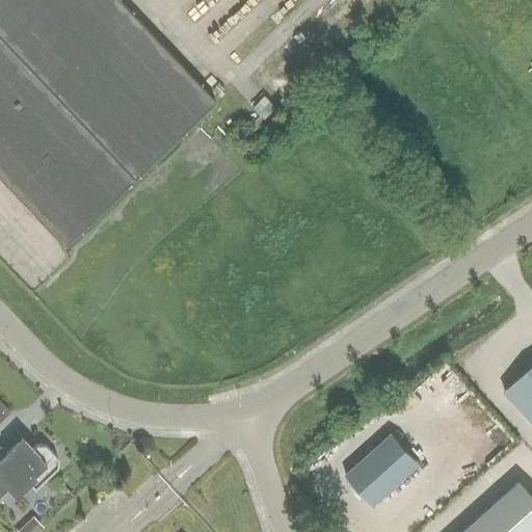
[(0,0),(0,180),(61,245),(214,101),(118,0),(0,0)]
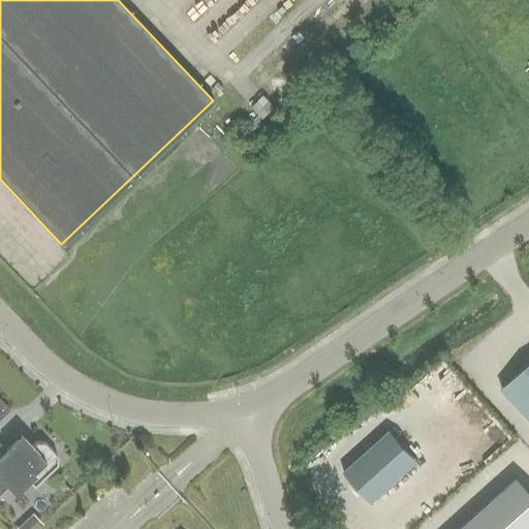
[(528,362),(500,389),(528,419),(528,362)]
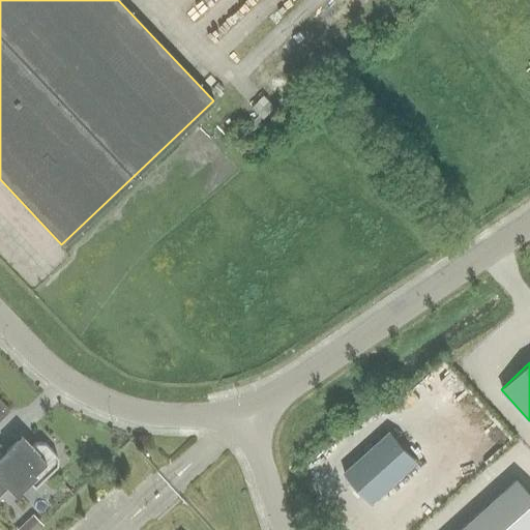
[(0,419),(9,411),(0,401),(0,419)]
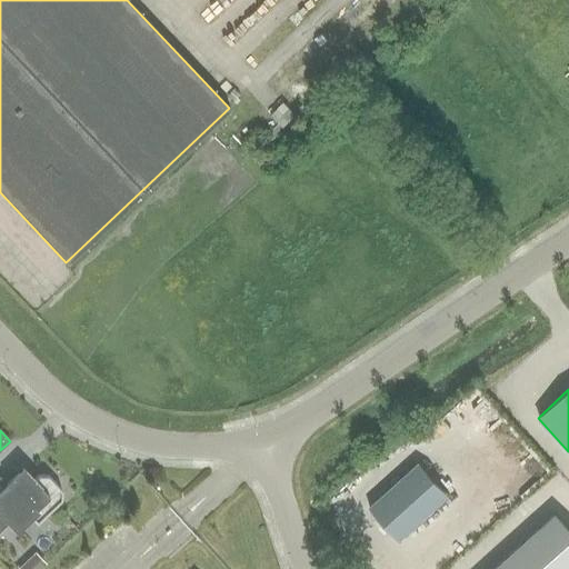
[(367,507),(397,541),(448,496),(417,462),(367,507)]
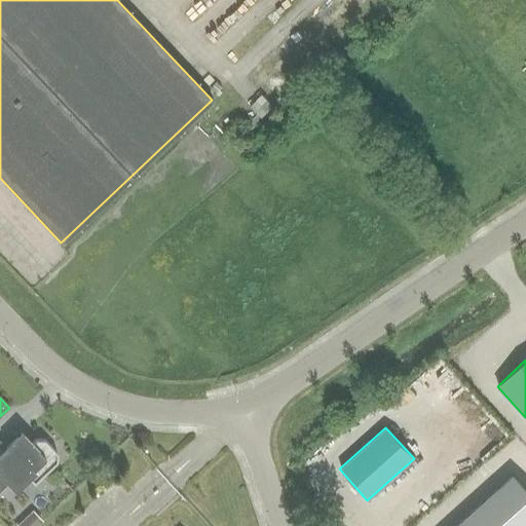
[(57,462),(57,453),(44,440),(35,440),(31,444),(21,434),(6,448),(0,441),(0,490),(9,482),(14,487),(27,477),(33,484),(57,462)]
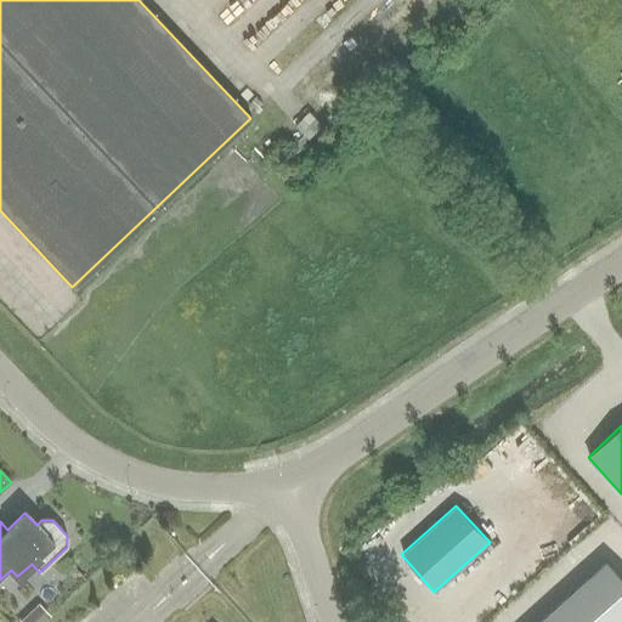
[(621,621),(621,576),(608,561),(539,621),(621,621)]
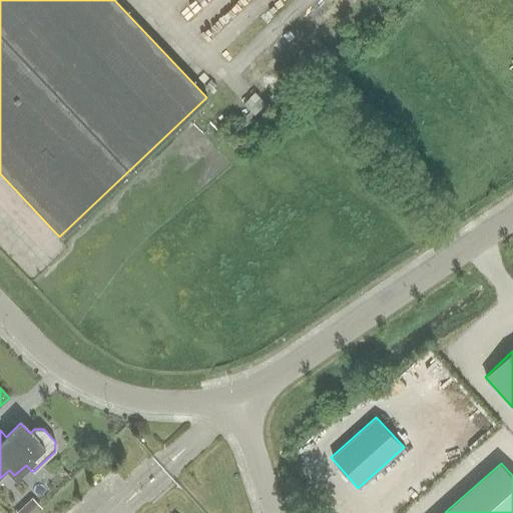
[(36,512),(42,508),(32,498),(16,512),(36,512)]
